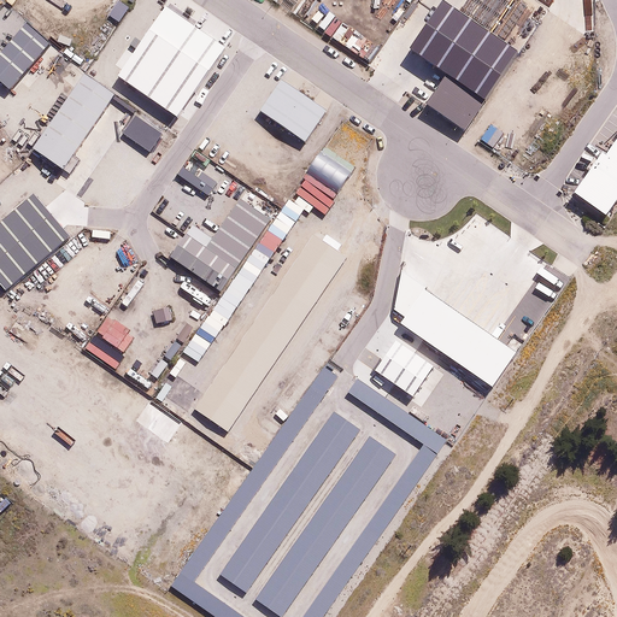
[(117,76),(176,117),(224,47),(165,6),(117,76)]
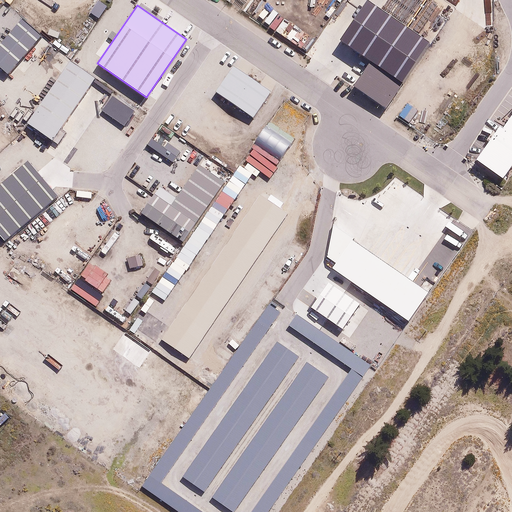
[(42,36),(22,19),(0,43),(0,67),(8,74),(42,36)]
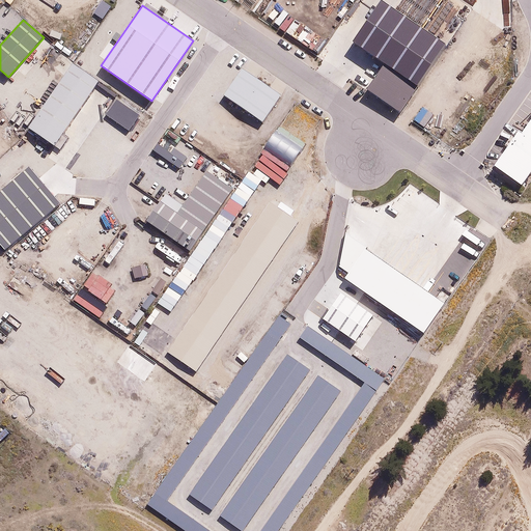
[(99,81),(72,63),(28,128),(54,145),(99,81)]
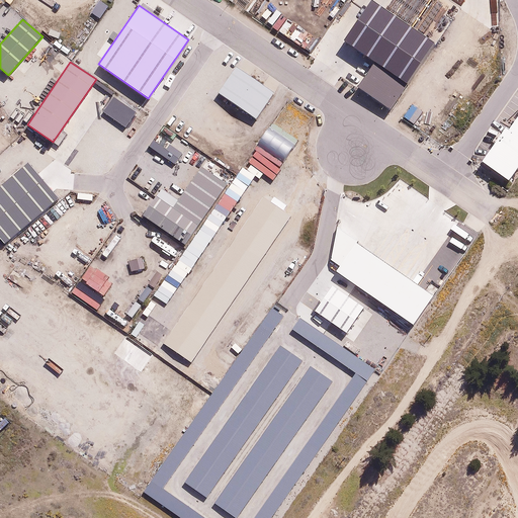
[(274,93),(237,68),(218,95),(255,121),(274,93)]
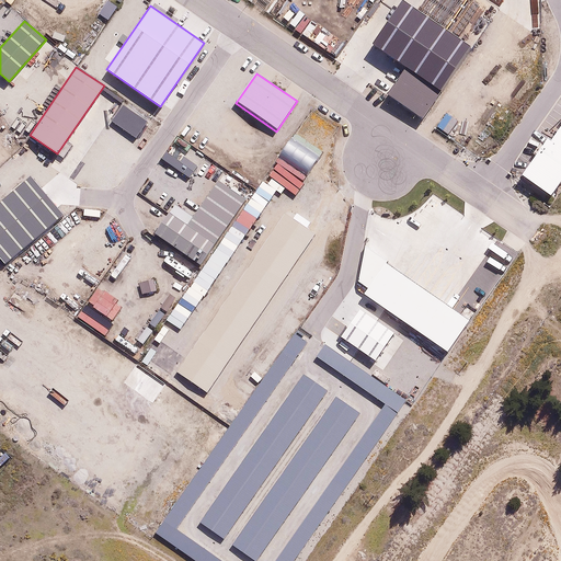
[(123,106),(113,122),(136,138),(147,122),(123,106)]
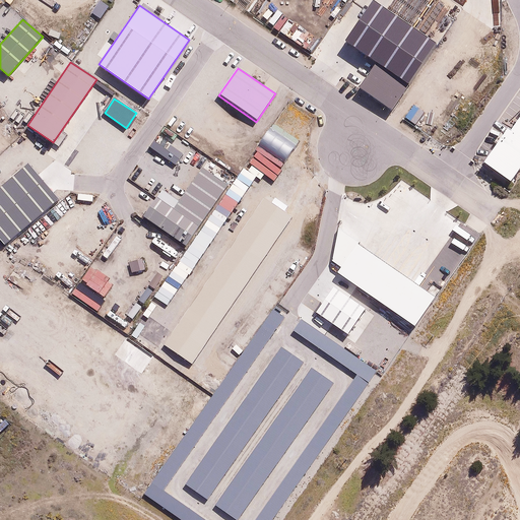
[(519,104),(478,164),(506,183),(519,161),(519,104)]
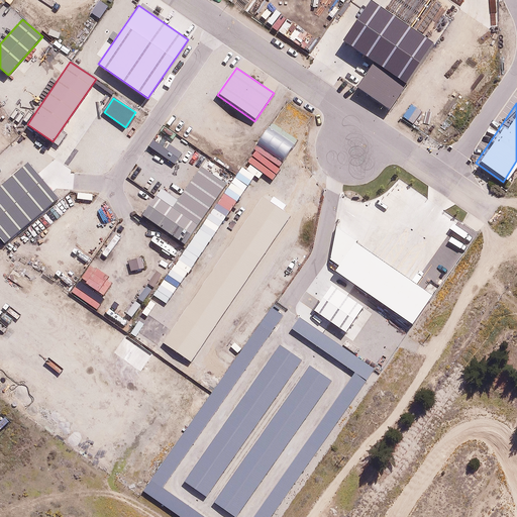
[(149,145),(174,164),(182,152),(158,135),(149,145)]
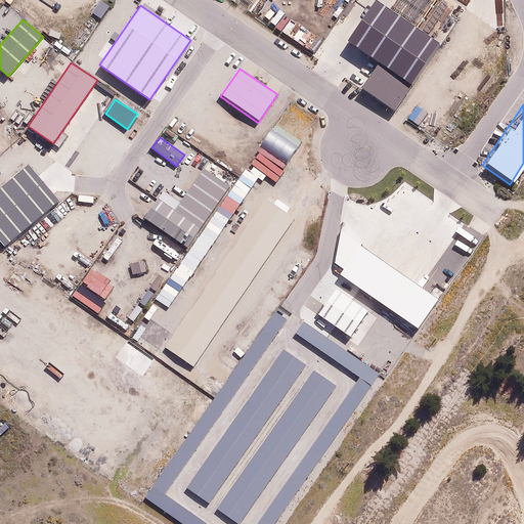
[(0,241),(5,247),(59,202),(30,165),(0,188),(0,241)]
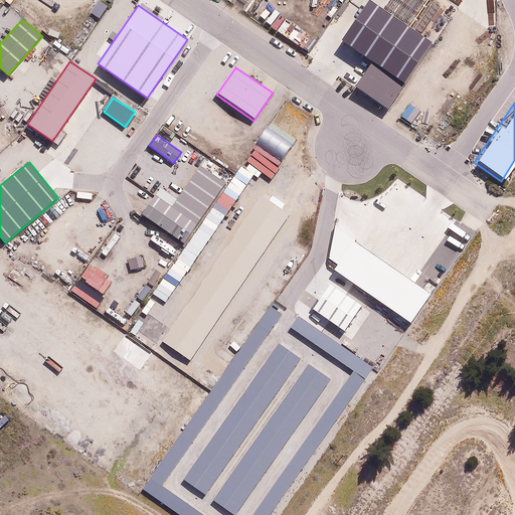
[(141,214),(184,243),(225,184),(200,166),(177,199),(160,187),(141,214)]
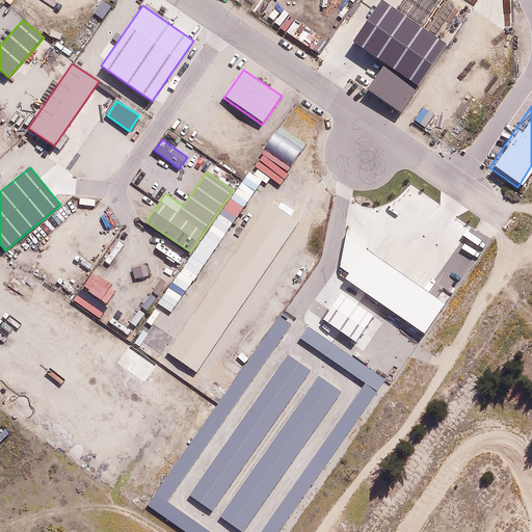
[(346,278),(423,333),(444,302),(367,248),(346,278)]
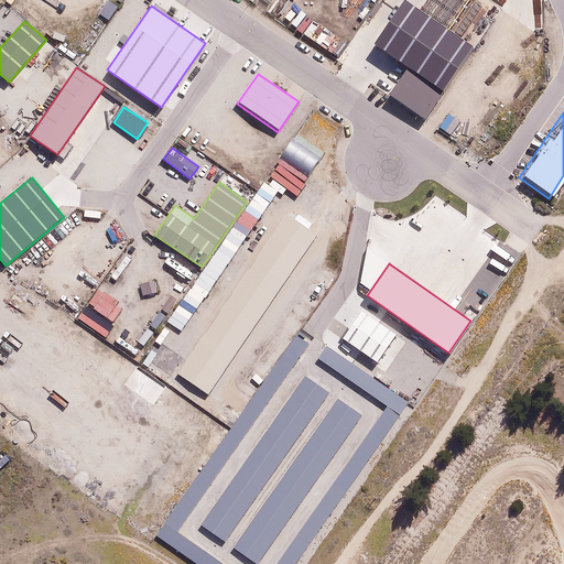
[(397,335),(362,311),(343,339),(377,362),(397,335)]
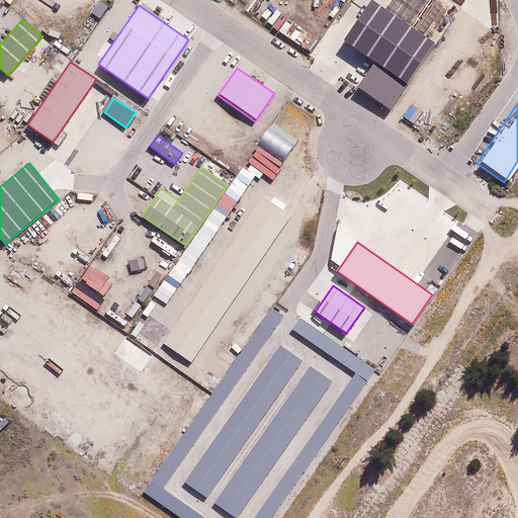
[(170,517),(265,517),(368,369),(295,319),(286,332),(350,375),(250,517),(196,517),(157,491),(283,310),(272,303),(138,496),(170,517)]
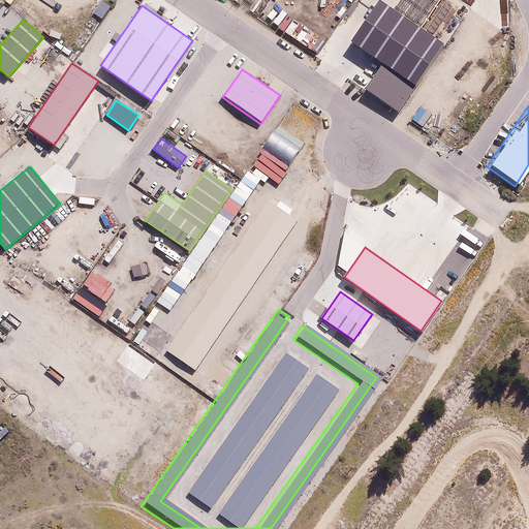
[(400,338),(376,372),(390,382),(413,348),(400,338)]
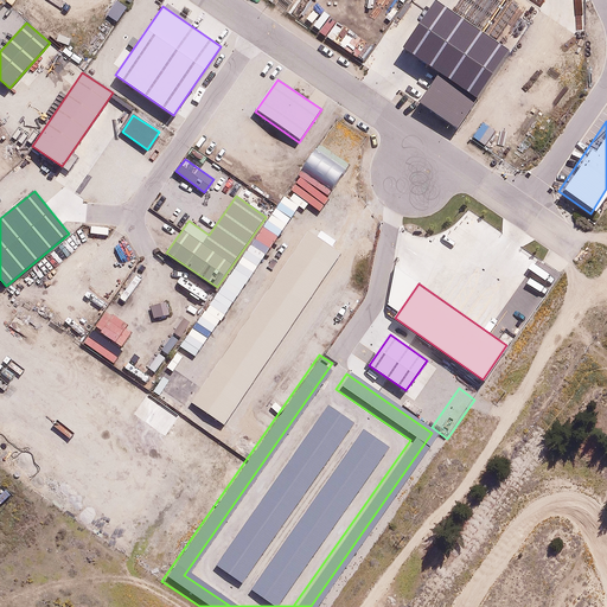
[(349,426),(324,409),(211,570),(236,588),(349,426)]
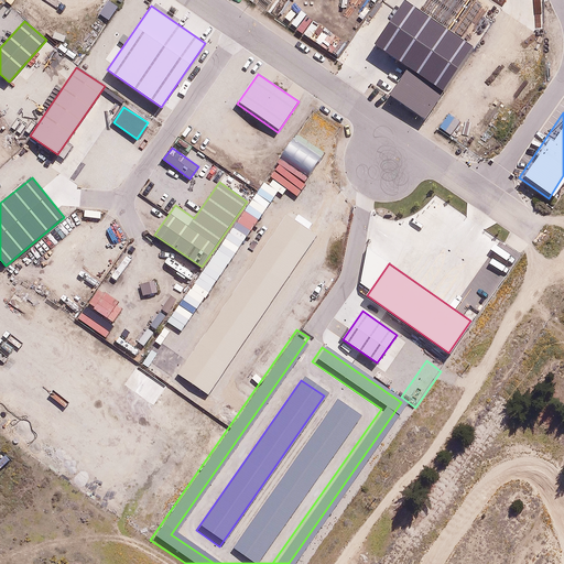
[(252,563),(355,416),(333,401),(228,552),(246,563),(252,563)]
